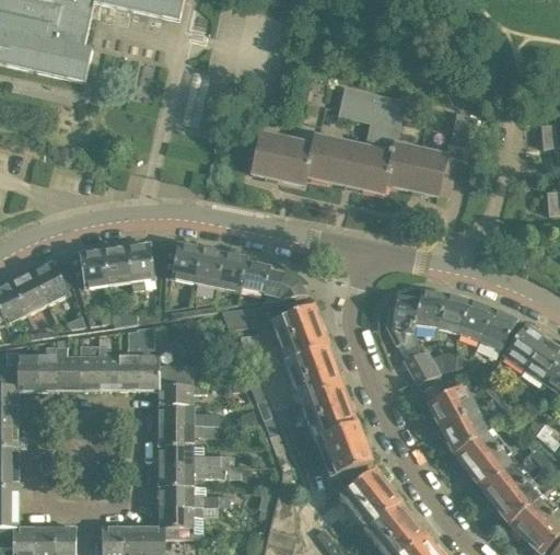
[(0,0),(0,64),(83,78),(90,43),(84,42),(91,0),(97,0),(177,14),(179,0),(0,0)]
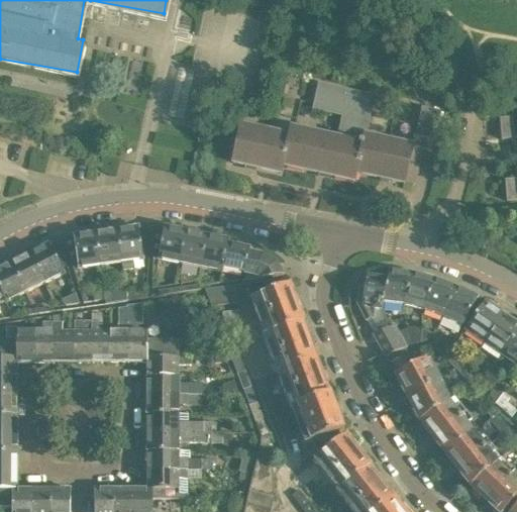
[(289,131),(241,121),(232,159),(281,170),(283,161),(354,177),(356,169),(406,180),(406,179),(413,180),(421,145),(414,143),(414,142),(365,131),(374,92),(319,80),(313,105),(342,111),(338,131),(291,121),(289,131)]
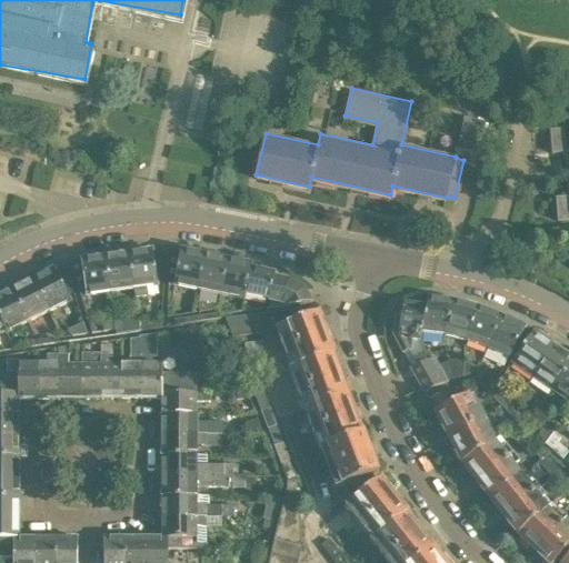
[(465,112),(460,132),(481,137),(486,117),(465,112)]
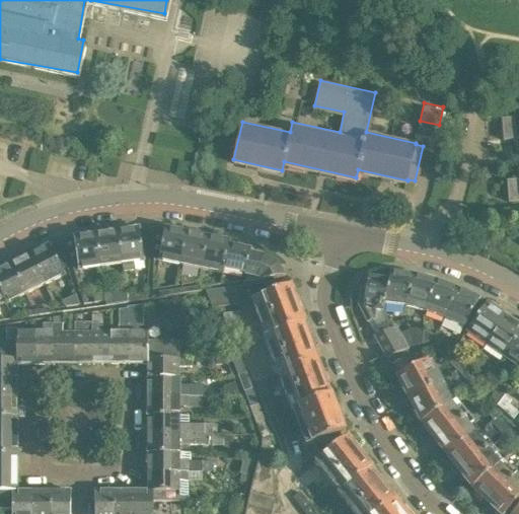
[(515,136),(518,135),(518,113),(502,115),(504,136),(515,136)]
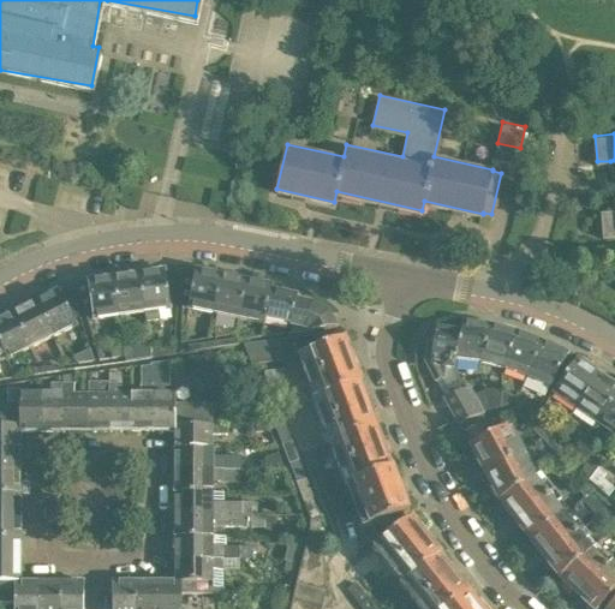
[(614,207),(614,208),(601,209),(603,236),(614,233),(614,207)]
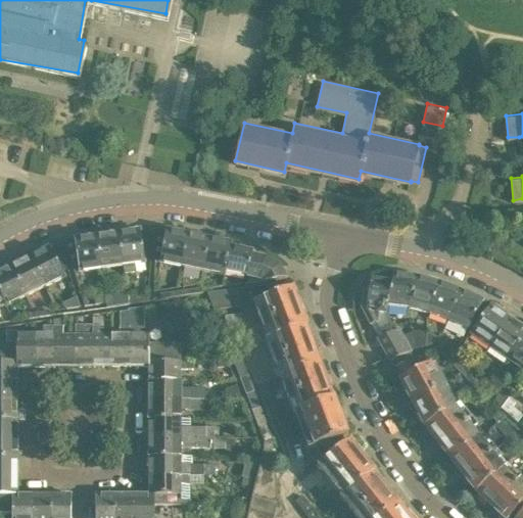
[(129,228),(120,229),(125,262),(126,270),(135,269),(134,260),(145,259),(141,226),(138,226),(137,224),(128,225),(129,228)]
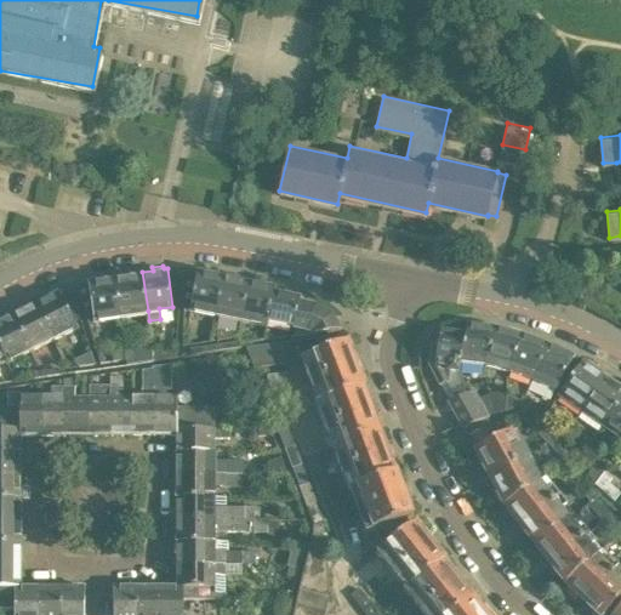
[(189,307),(217,312),(226,273),(211,271),(212,268),(201,266),(201,269),(197,268),(197,269),(182,267),(183,305),(189,305),(189,307)]
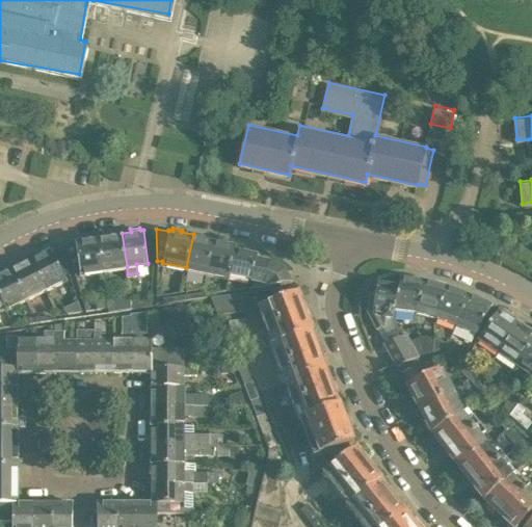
[(104,269),(127,266),(122,233),(110,235),(110,232),(101,233),(102,236),(99,236),(104,269)]
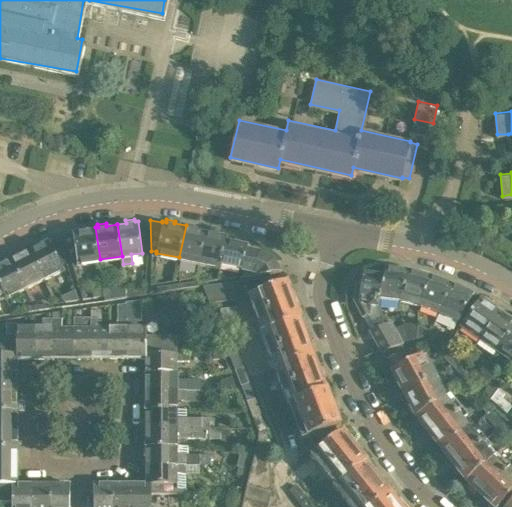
[(186,223),(186,225),(179,257),(198,261),(205,229),(195,227),(195,224),(186,223)]
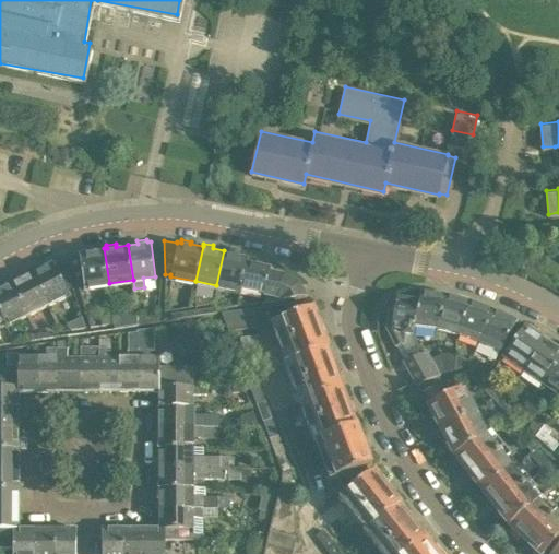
[(86,286),(109,283),(104,248),(94,249),(94,247),(84,248),(84,251),(81,251),(81,252),(68,255),(78,282),(85,280),(86,286)]
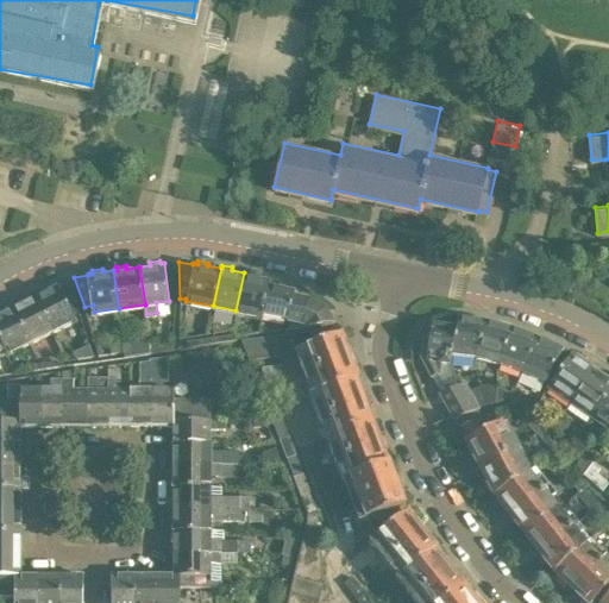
[(262,315),(263,311),(262,311),(268,283),(269,277),(265,277),(265,274),(255,271),(255,275),(244,272),(236,311),(262,315)]
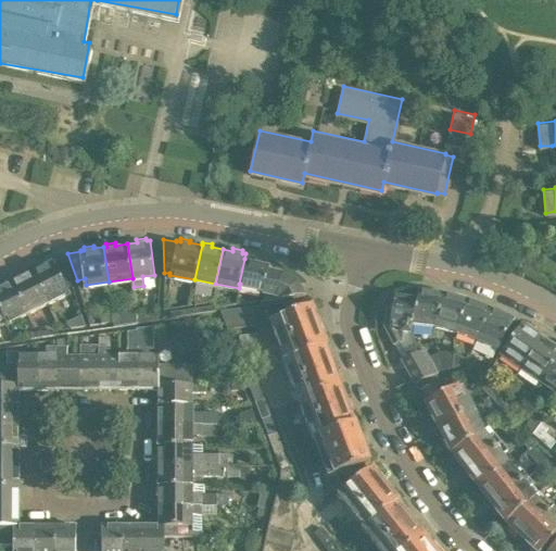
[(32,270),(48,300),(70,289),(66,283),(72,280),(64,254),(54,259),(50,260),(49,258),(41,262),(42,264),(32,270)]
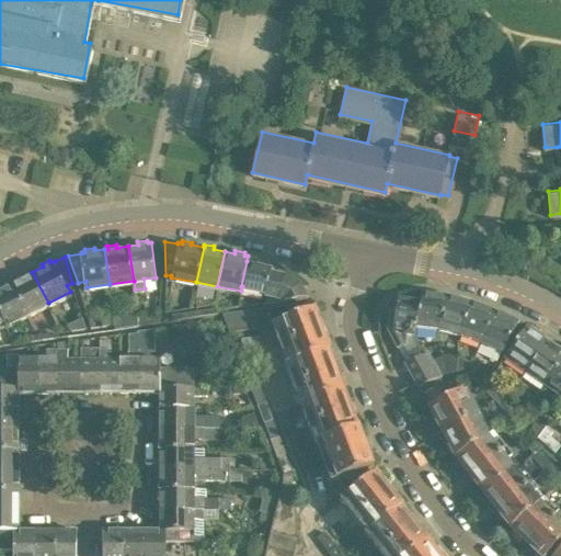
[(271,265),(247,261),(241,286),(242,286),(279,294),(286,297),(307,294),(298,280),(284,272),(271,270),(271,265)]
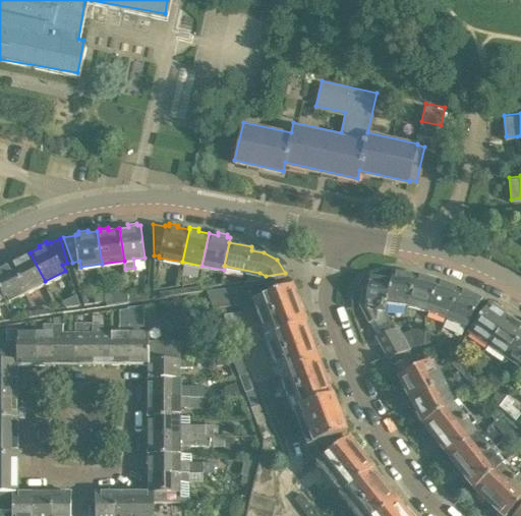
[(13,261),(10,262),(26,290),(45,281),(30,252),(21,256),(20,253),(12,258),(13,261)]
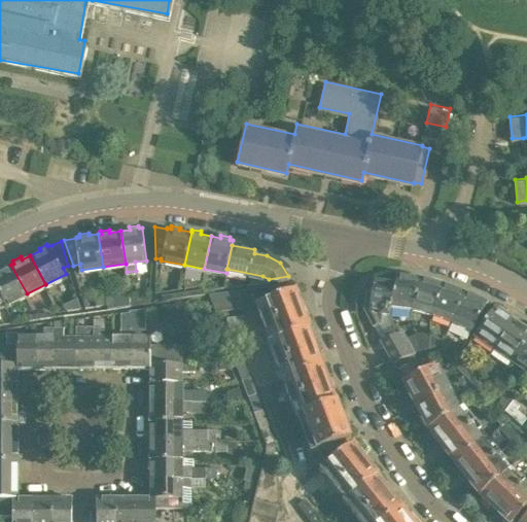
[(0,292),(5,303),(6,304),(27,293),(10,265),(2,269),(1,267),(0,267),(0,292)]
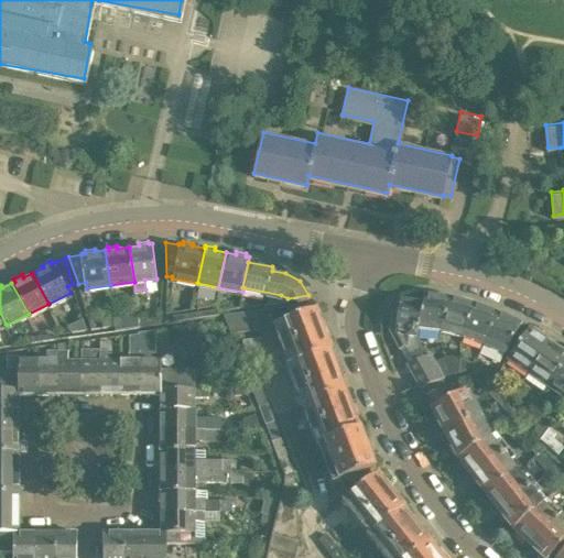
[(443,328),(451,294),(437,293),(437,290),(429,288),(429,292),(425,291),(423,301),(399,296),(397,312),(392,310),(390,327),(399,346),(407,342),(408,334),(416,335),(418,326),(441,328),(443,328)]
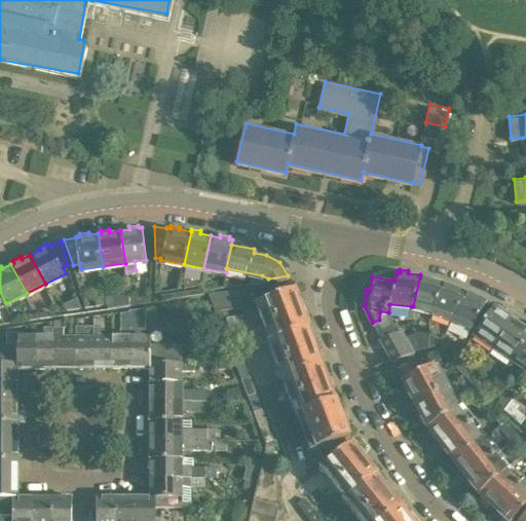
[(431,277),(420,274),(413,306),(431,311),(434,312),(443,281),(440,281),(441,277),(433,275),(431,277)]
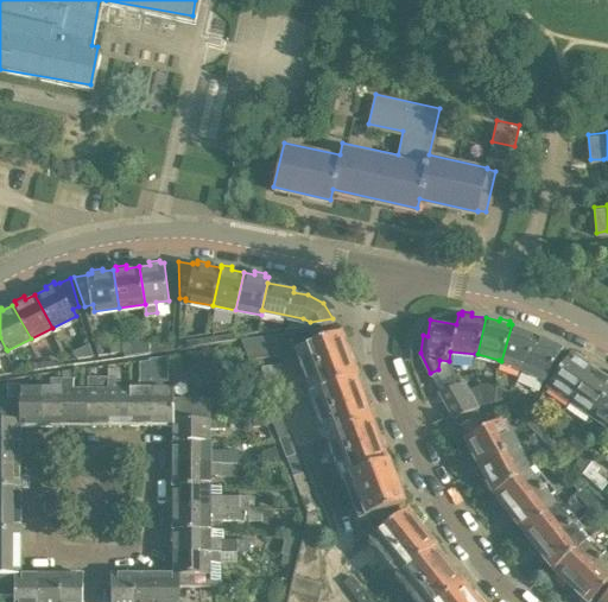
[(519,368),(523,369),(537,334),(524,329),(525,327),(515,323),(514,325),(512,324),(501,361),(519,368)]
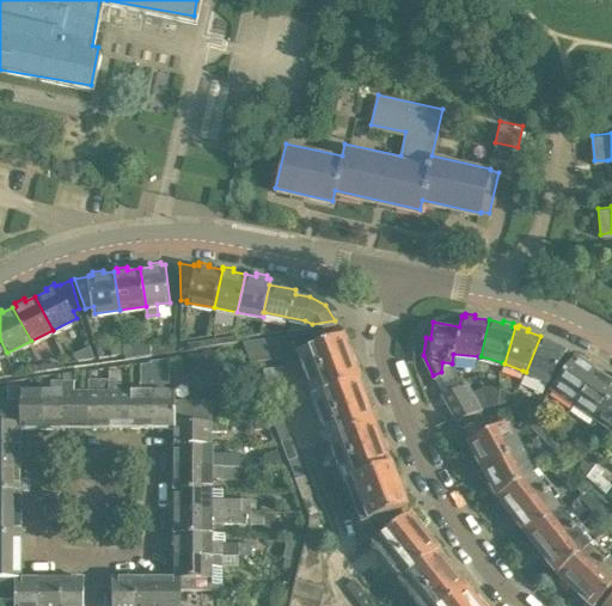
[(308,381),(313,393),(357,375),(359,374),(343,331),(301,347),(306,359),(300,361),(308,381)]
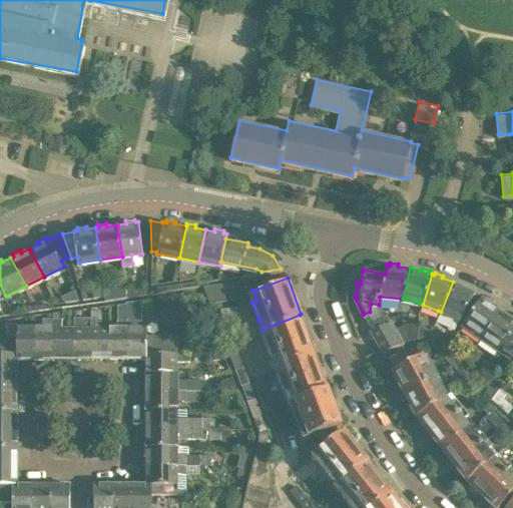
[(210,301),(236,298),(234,281),(207,284),(210,301)]
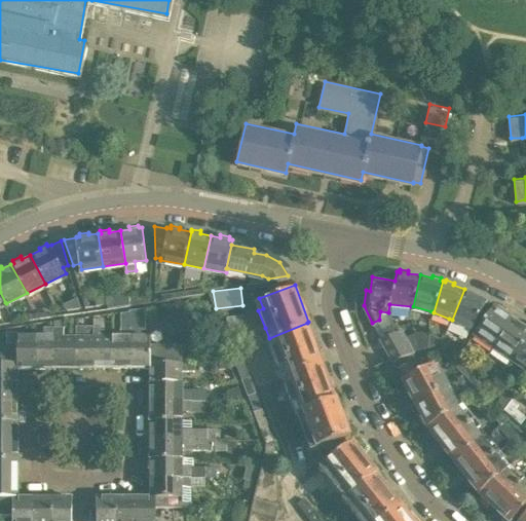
[(464,289),(452,320),(471,328),(486,298),(483,297),(484,295),(476,291),(475,293),(464,289)]
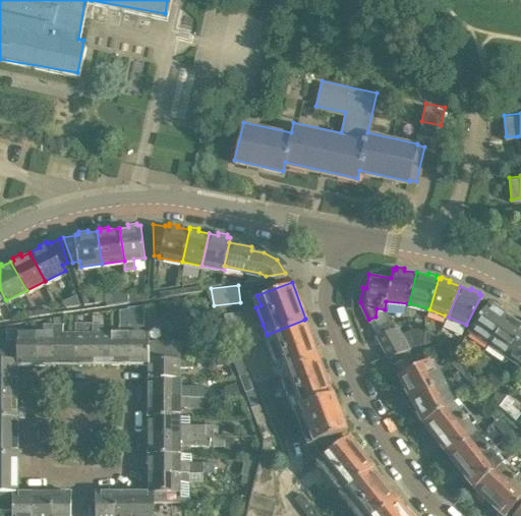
[(148,289),(128,292),(129,299),(149,296),(148,289)]
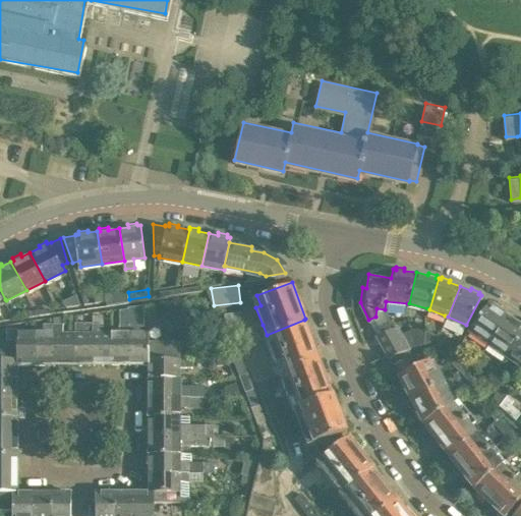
[(95,299),(106,298),(106,295),(105,290),(94,292),(95,299)]
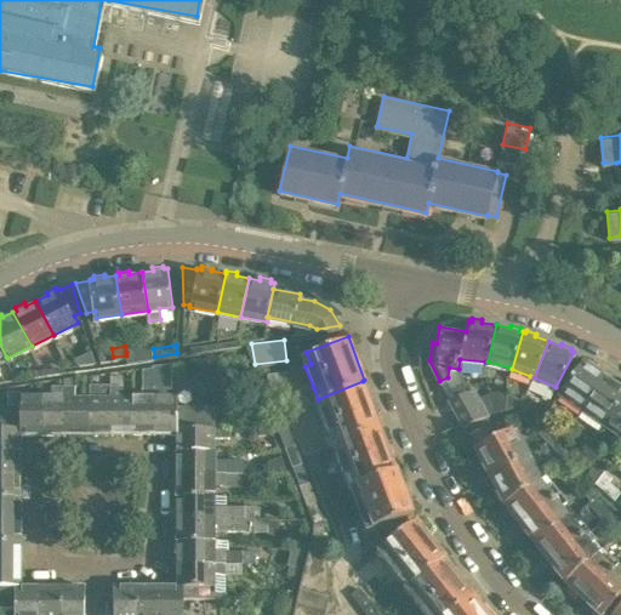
[(126,360),(154,357),(153,348),(126,352),(126,356),(126,360)]
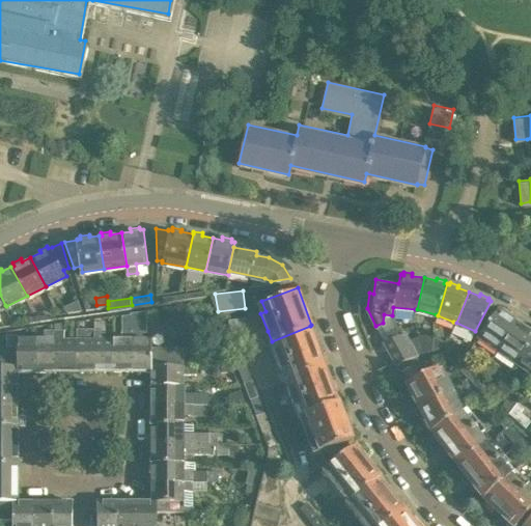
[(498,348),(518,319),(508,312),(509,309),(503,305),(500,307),(498,305),(478,334),(498,348)]
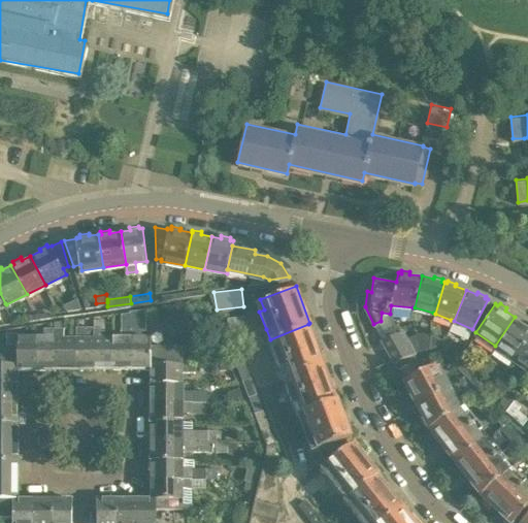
[(131,367),(149,367),(149,361),(149,345),(151,345),(151,334),(141,334),(141,325),(138,325),(138,308),(130,308),(130,309),(131,367)]
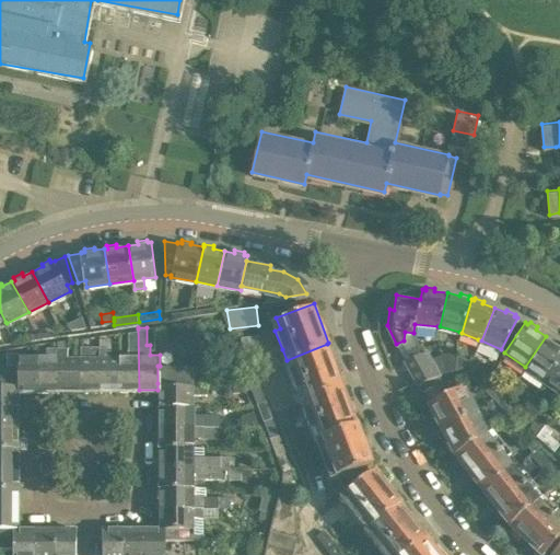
[(120,390),(139,390),(138,328),(128,330),(128,354),(119,355),(120,390)]
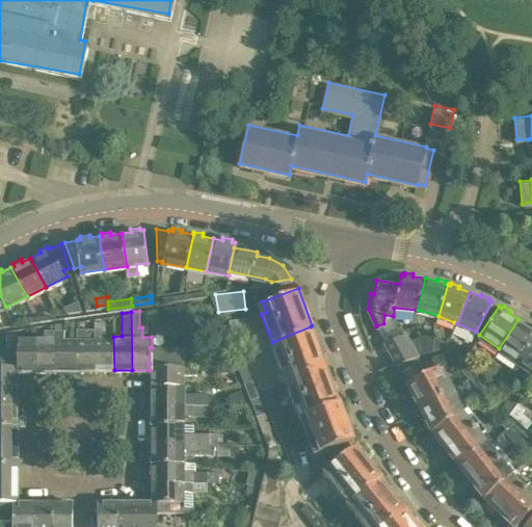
[(43,318),(42,313),(22,316),(23,321),(43,318)]
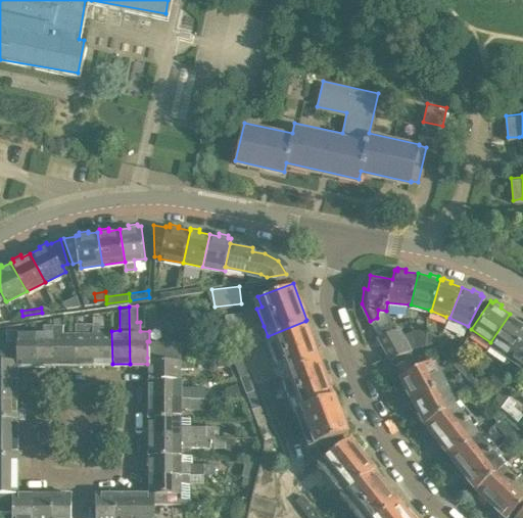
[(93,322),(93,364),(112,364),(111,331),(103,331),(103,313),(93,314),(93,322)]
